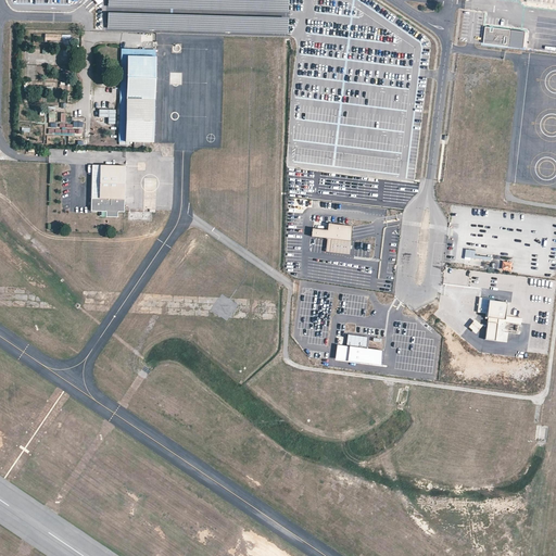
[(288,0),(108,0),(109,8),(288,13),(288,0)]
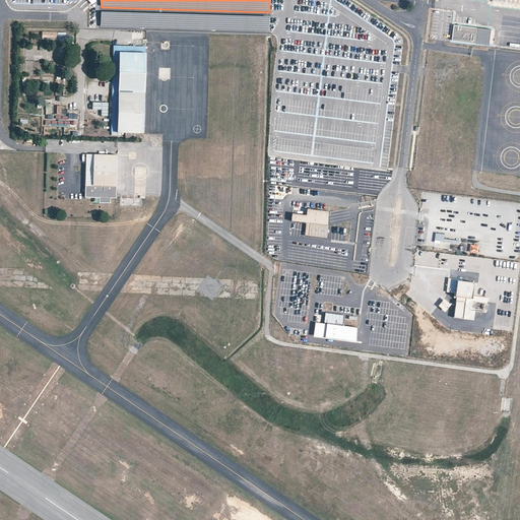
[(269,17),(102,12),(101,27),(269,33),(269,17)]
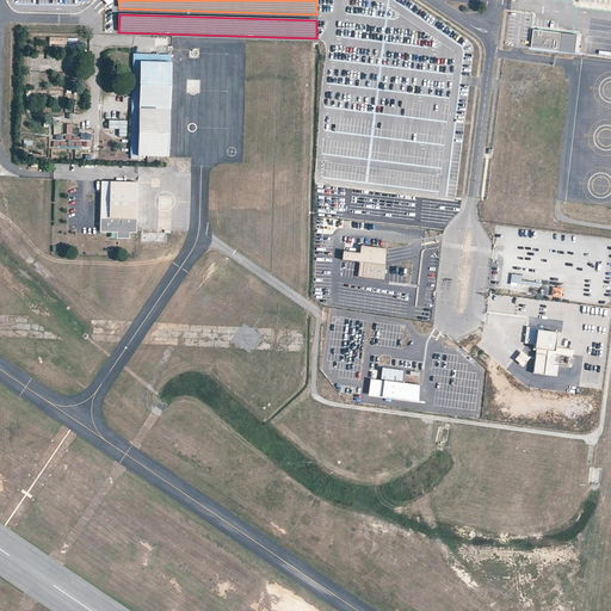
[(576,36),(534,31),(531,49),(556,51),(574,54),(576,36)]
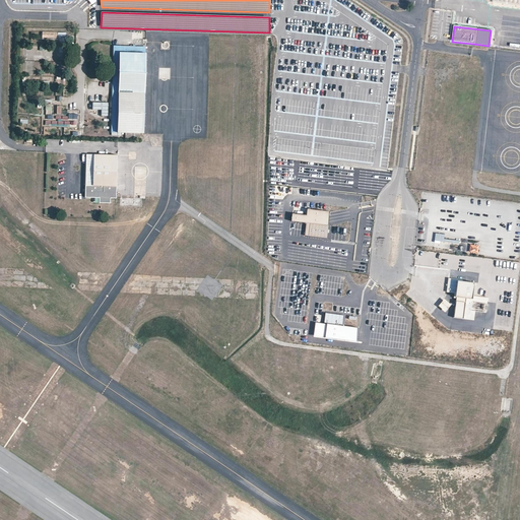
[(113,46),(111,132),(125,132),(125,138),(140,139),(140,133),(144,133),(145,47),(113,46)]
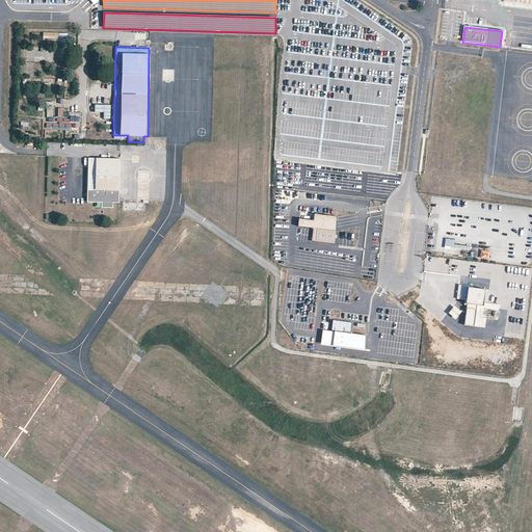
[(120,159),(88,158),(87,202),(98,203),(101,203),(101,208),(112,208),(112,203),(118,204),(118,200),(120,159)]
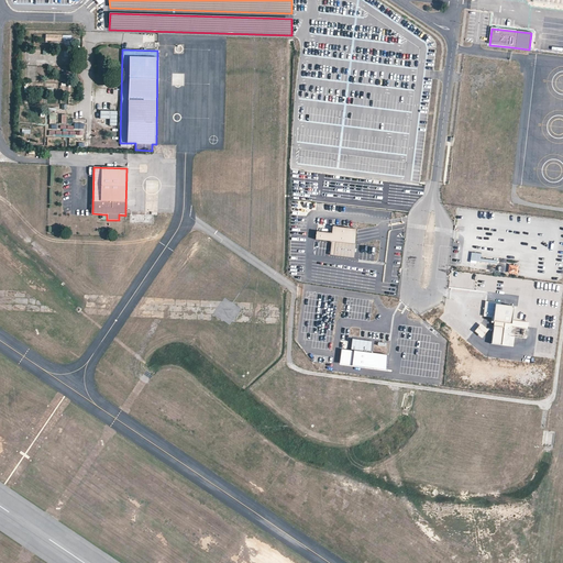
[(316,233),(316,241),(331,243),(330,256),(354,258),(357,231),(332,228),(332,234),(316,233)]
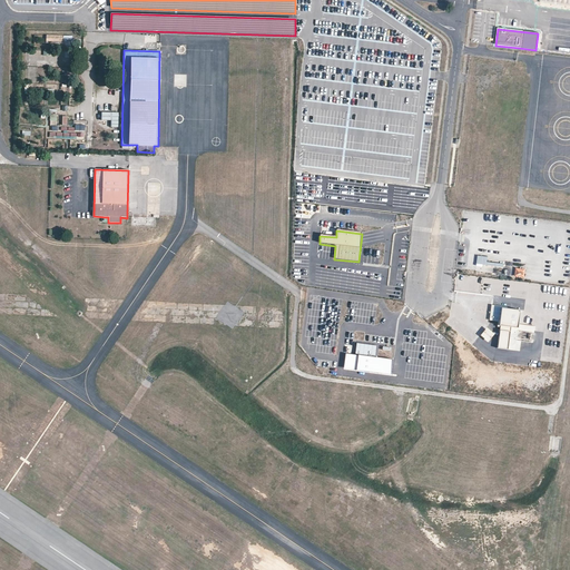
[(487,263),(488,257),(477,256),(477,265),(503,267),(504,264),(487,263)]
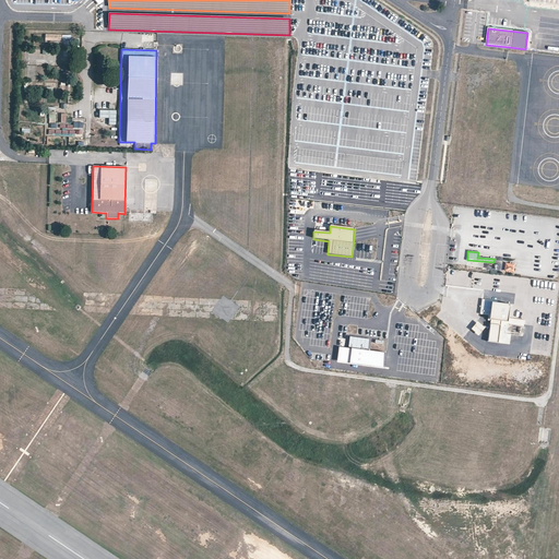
[(504,272),(514,273),(515,264),(506,263),(504,272)]
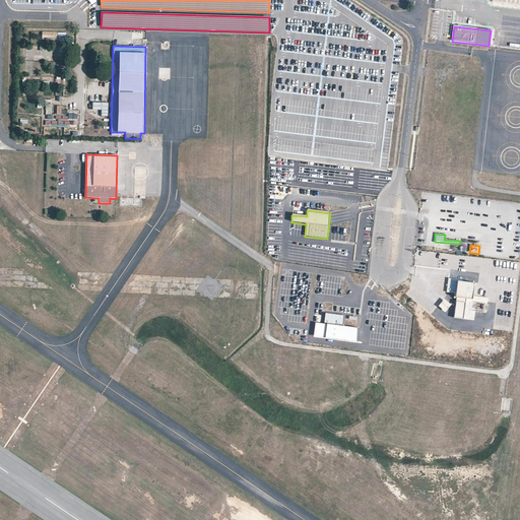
[(359,327),(316,322),(314,336),(356,341),(359,327)]
